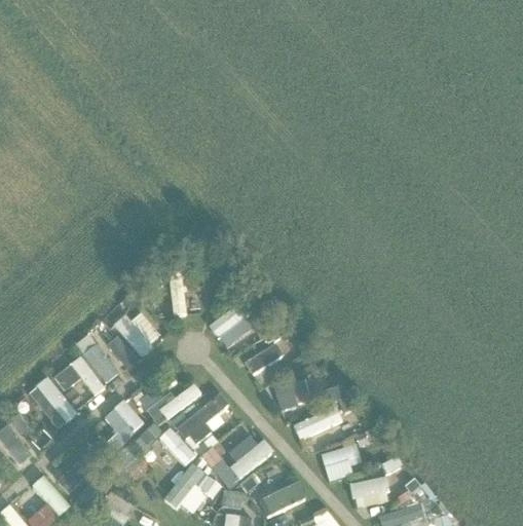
[(260,326),(237,302),(210,327),(231,351),(260,326)]
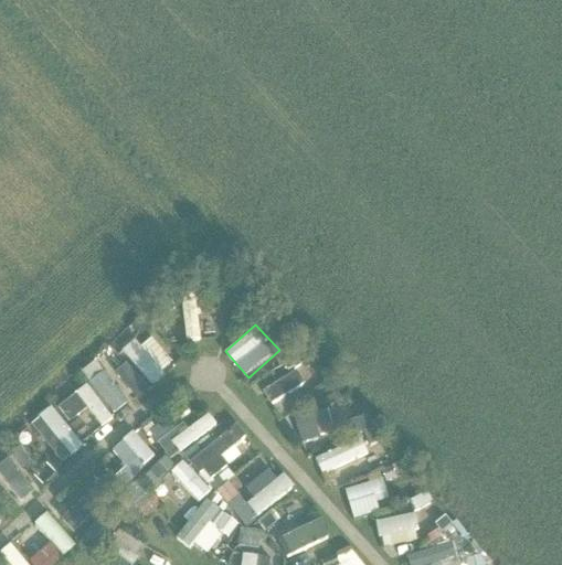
[(151,334),(139,343),(135,337),(122,348),(149,382),(175,362),(151,334)]
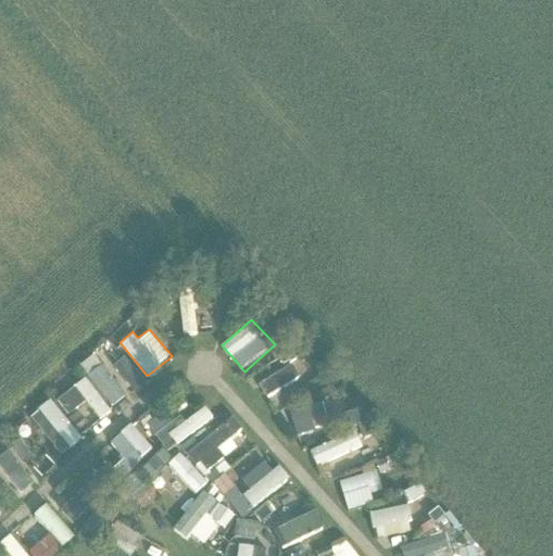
[(89,369),(112,402),(123,394),(101,362),(89,369)]
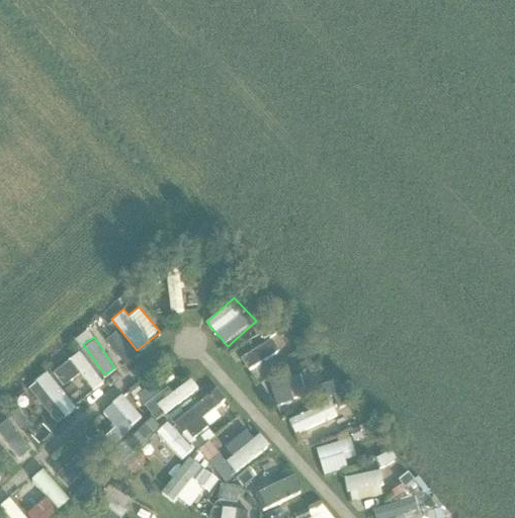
[(269,366),(264,345),(243,350),(247,371),(269,366)]
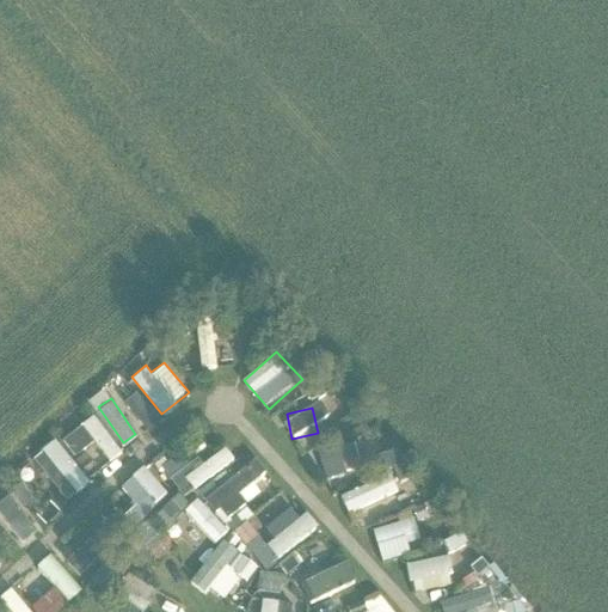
[(112,464),(124,456),(93,414),(81,423),(112,464)]
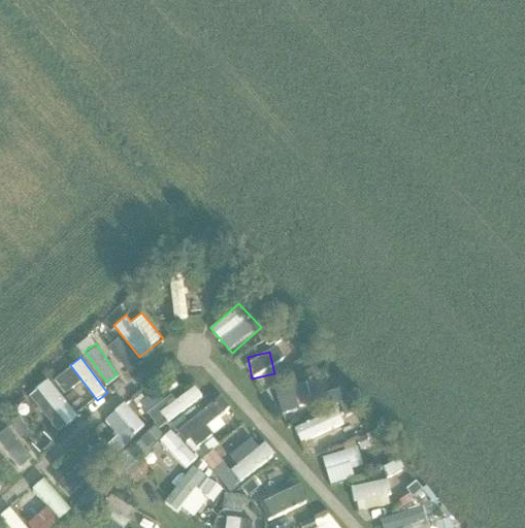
[(46,381),(29,397),(42,411),(46,407),(64,425),(77,411),(46,381)]
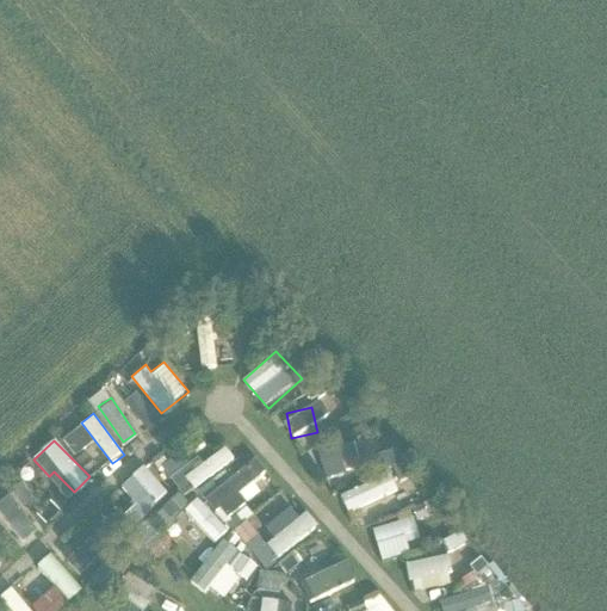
[(353,440),(319,448),(322,462),(355,455),(353,440)]
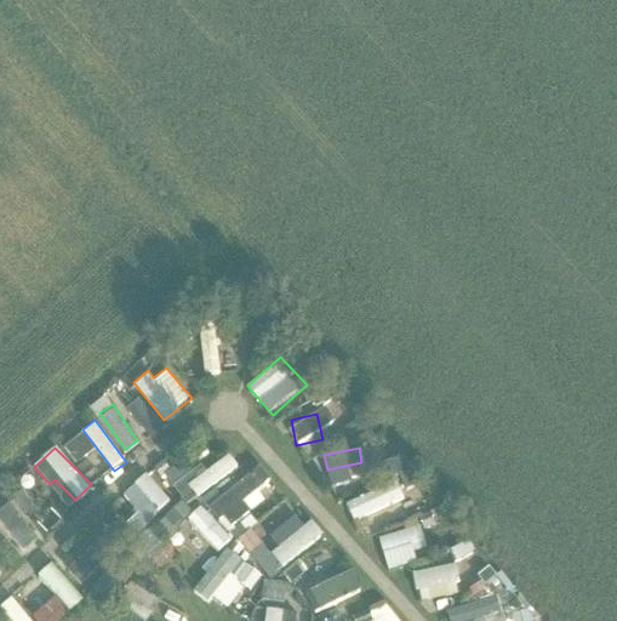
[(229,453),(189,482),(200,497),(240,468),(229,453)]
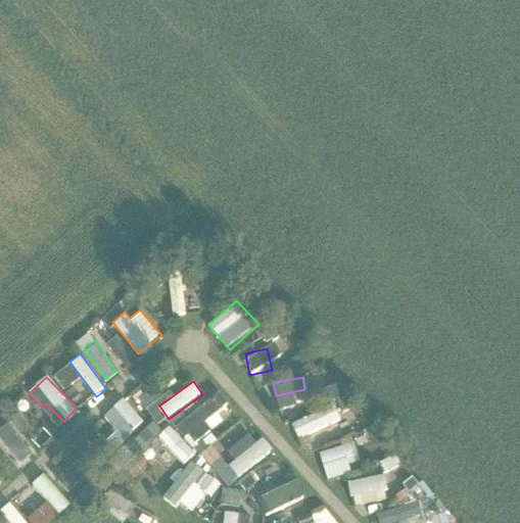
[(103,419),(115,429),(106,439),(120,449),(144,418),(120,398),(103,419)]
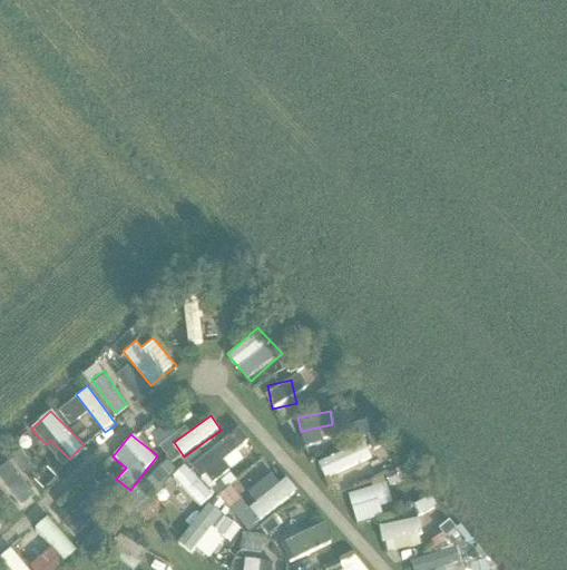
[(363,439),(321,461),(331,480),(373,458),(363,439)]
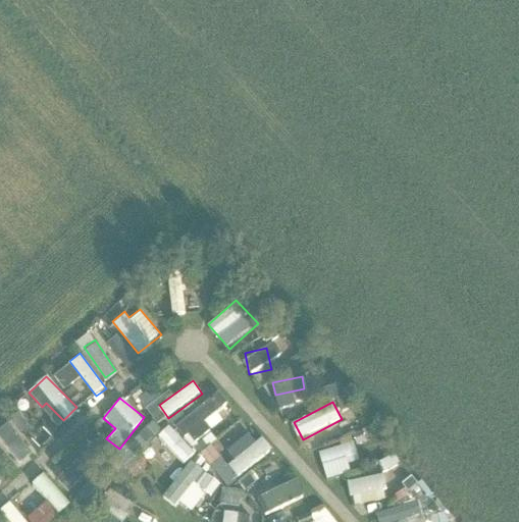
[(0,426),(0,437),(20,465),(34,455),(8,420),(0,426)]
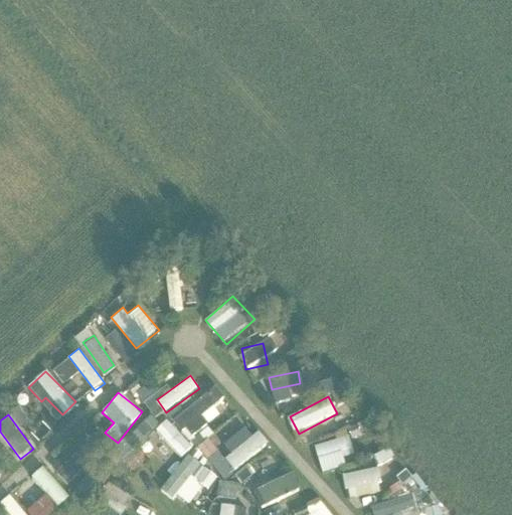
[(165,417),(158,424),(149,415),(129,435),(139,445),(154,431),(182,460),(194,448),(165,417)]
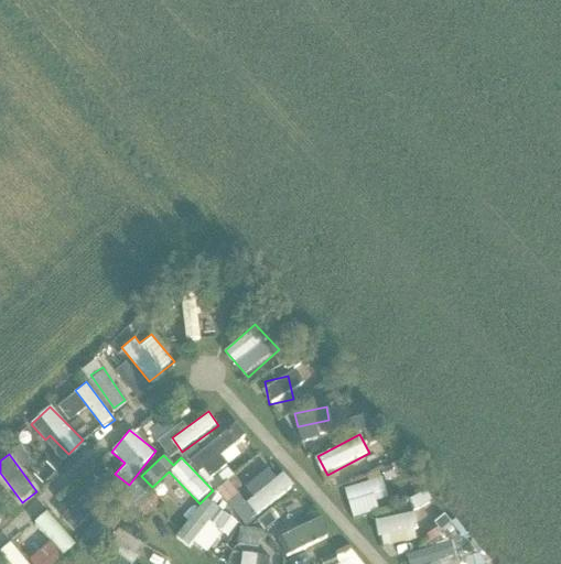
[(266,503),(294,489),(282,465),(254,480),(266,503)]
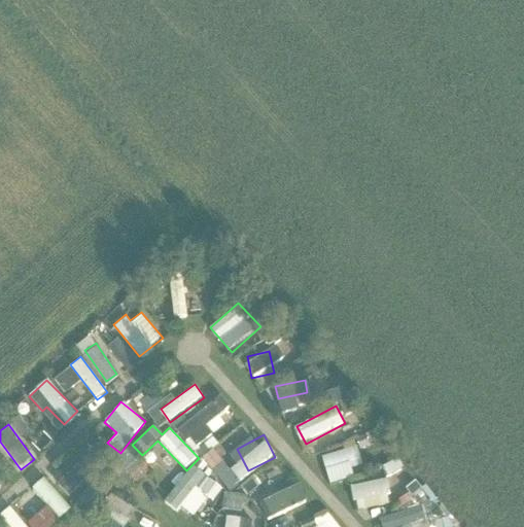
[(327,473),(361,463),(355,445),(321,456),(327,473)]
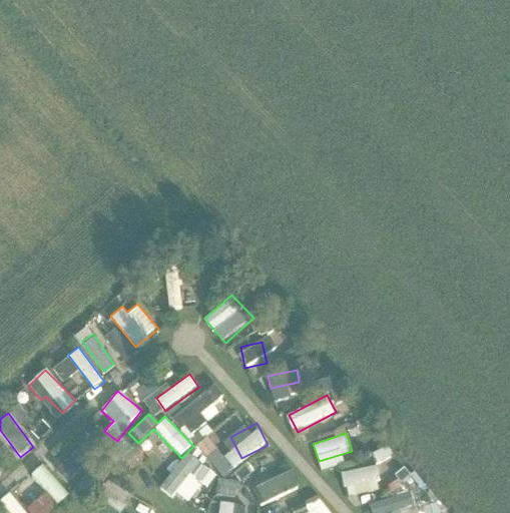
[(368,453),(376,468),(395,458),(388,443),(368,453)]
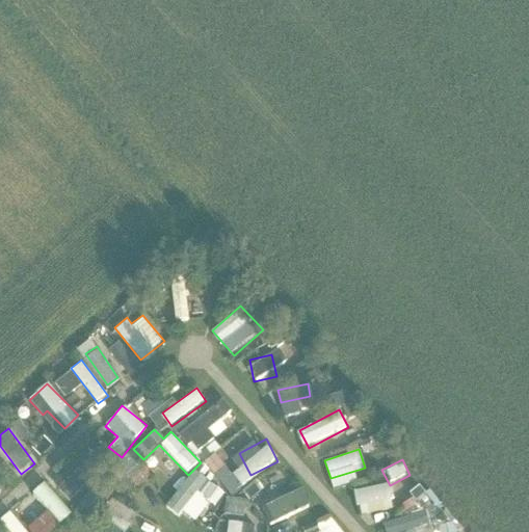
[(139,489),(155,478),(146,464),(129,476),(139,489)]
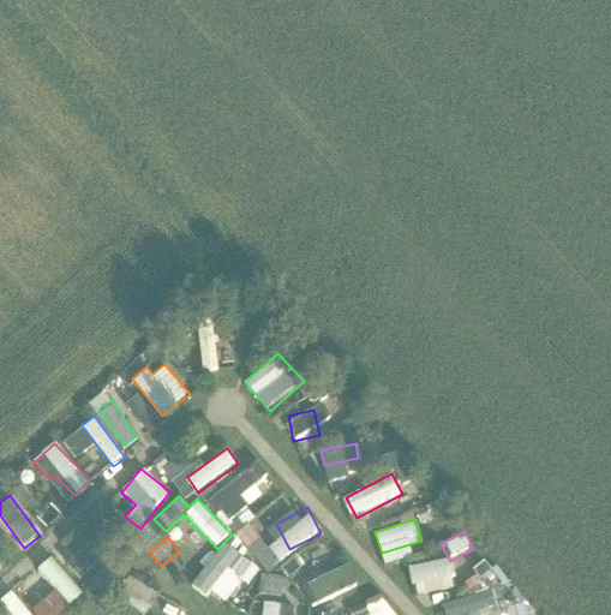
[(235,538),(197,590),(220,605),(239,579),(249,586),(262,568),(244,555),(249,548),(235,538)]
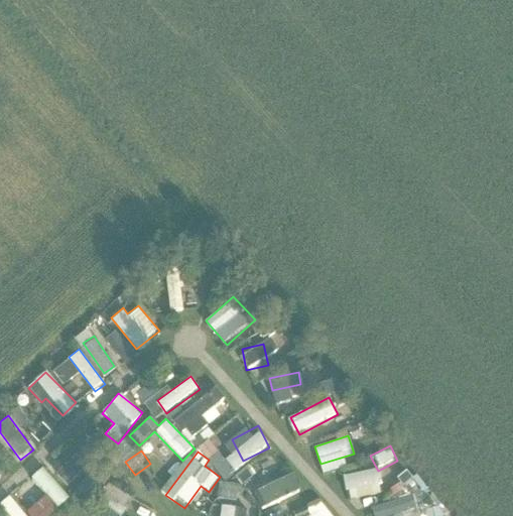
[(71,460),(56,468),(68,487),(82,479),(71,460)]
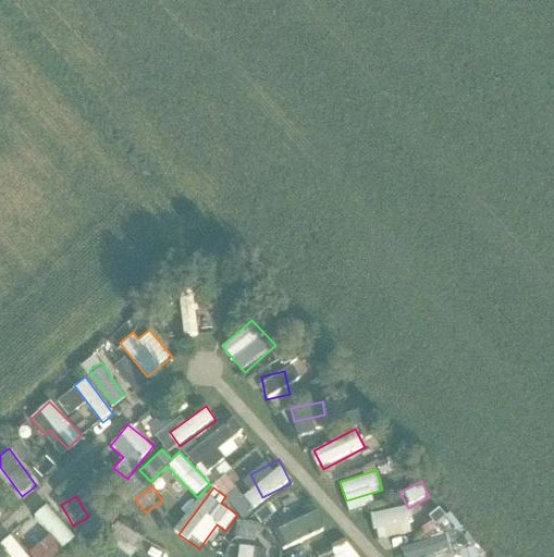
[(406,503),(370,512),(379,543),(415,533),(406,503)]
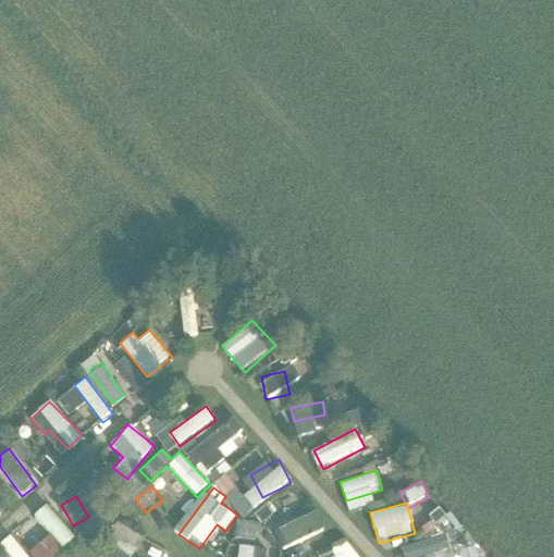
[(448,534),(456,528),(441,508),(422,522),(430,532),(440,523),(448,534)]
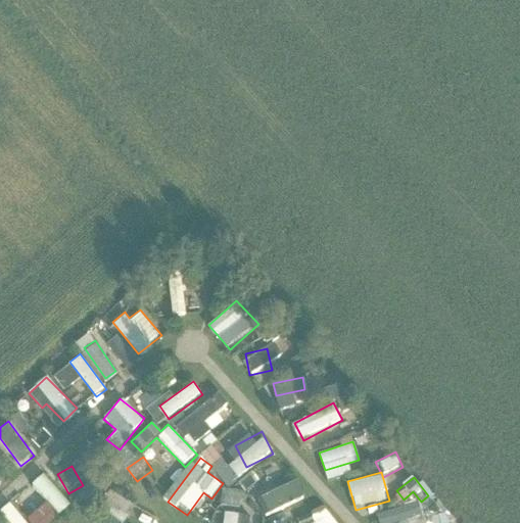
[(267,514),(304,496),(296,478),(258,495),(267,514)]
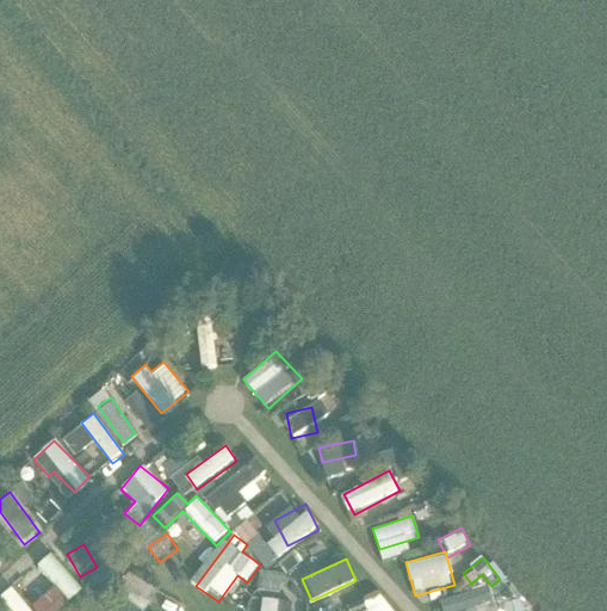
[(104,574),(99,588),(116,592),(119,578),(104,574)]
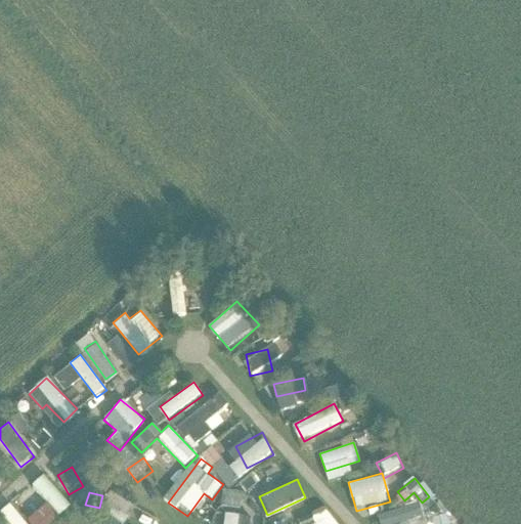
[(379,523),(400,523),(399,519),(422,515),(420,505),(377,513),(379,523)]
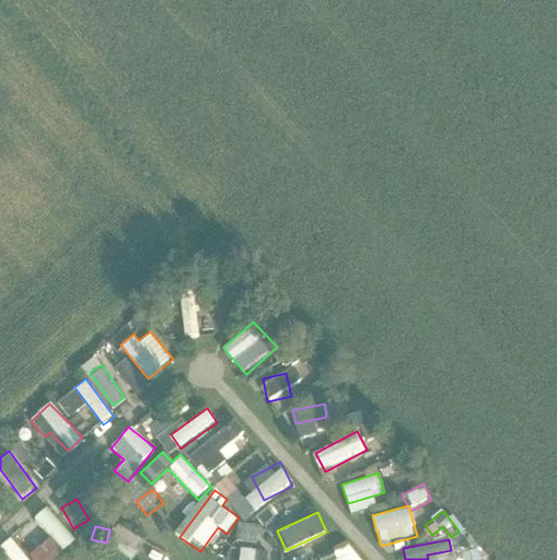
[(114,541),(111,552),(131,559),(134,559),(138,549),(114,541)]
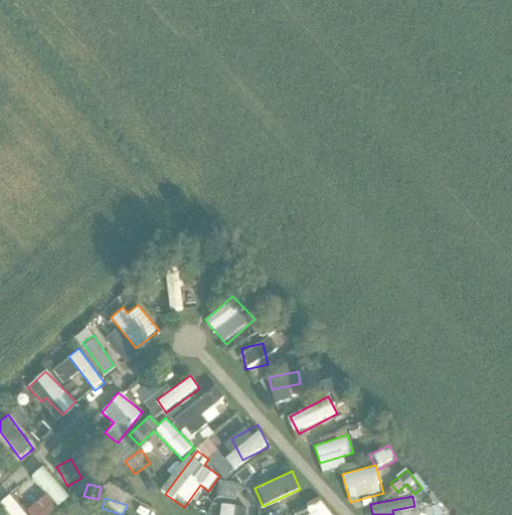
[(330,514),(326,499),(308,503),(310,514),(330,514)]
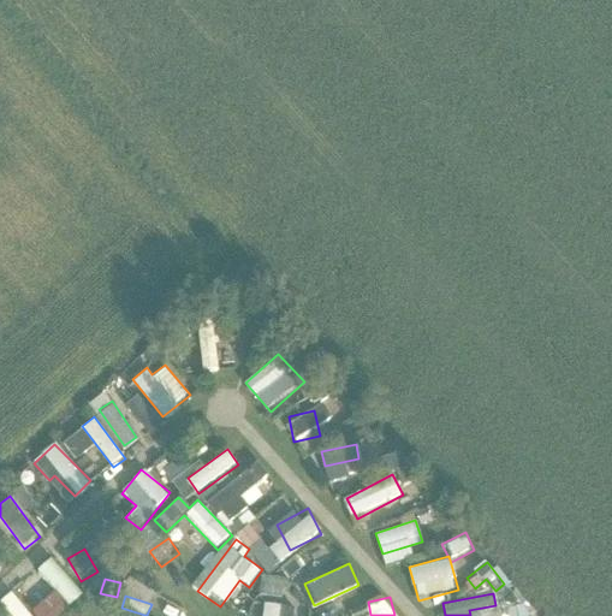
[(262,615),(280,615),(283,604),(265,602),(262,615)]
